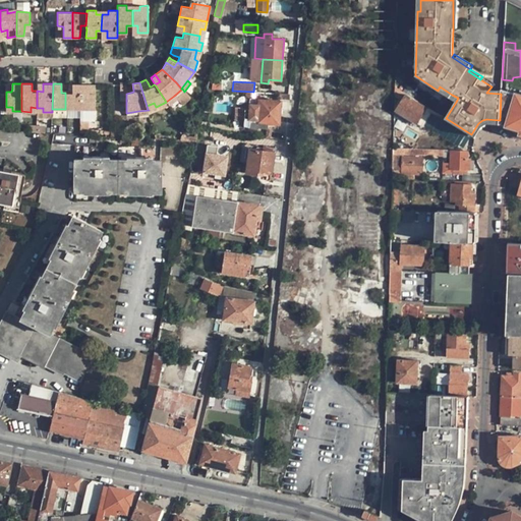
[(65,118),(80,118),(80,84),(72,83),(72,91),(72,93),(65,93),(65,109),(65,118)]
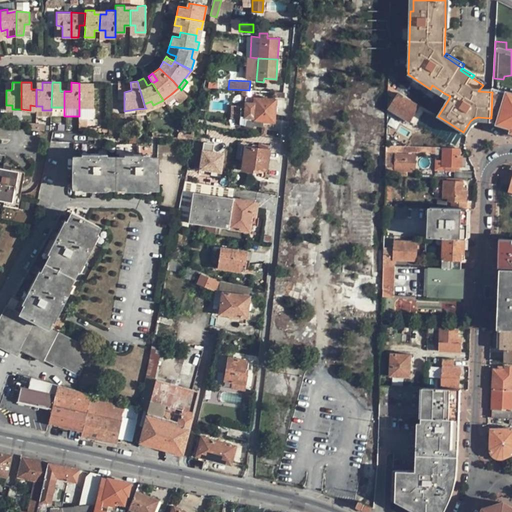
[(79,116),(79,119),(86,119),(93,119),(93,92),(88,92),(88,89),(88,83),(79,83),(79,116)]
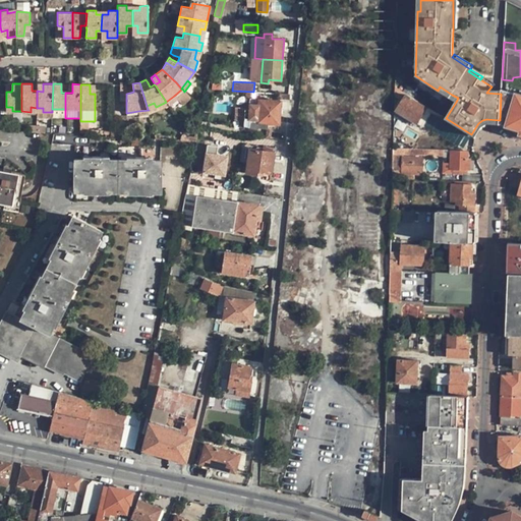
[(407,94),(395,87),(395,97),(402,101),(407,94)]
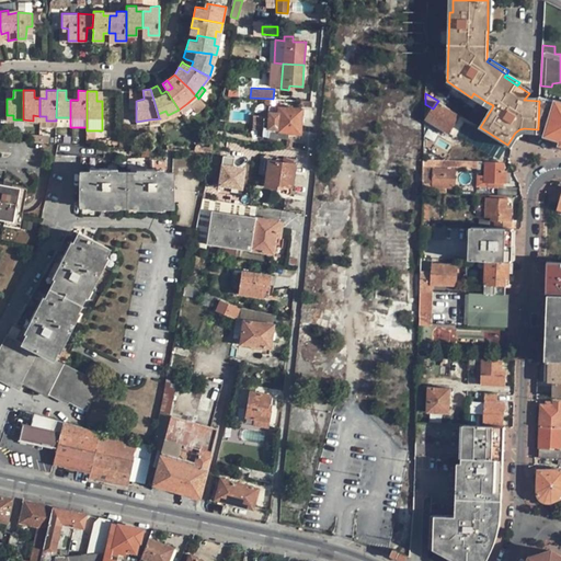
[(484,105),(487,102),(473,93),(471,98),(484,105)]
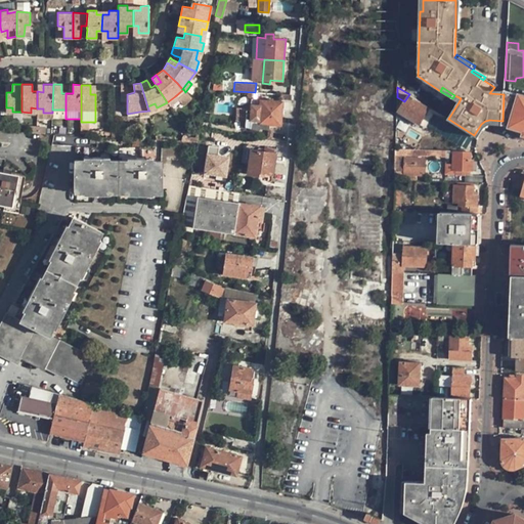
[(191,98),(185,92),(183,89),(175,96),(184,105),(191,98)]
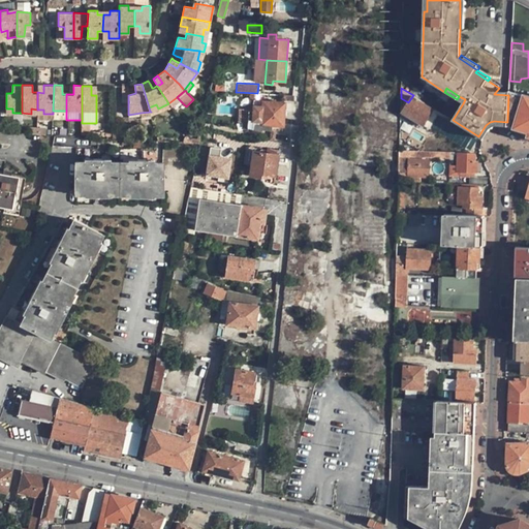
[(424,126),(434,109),(413,95),(408,102),(402,113),(424,126)]
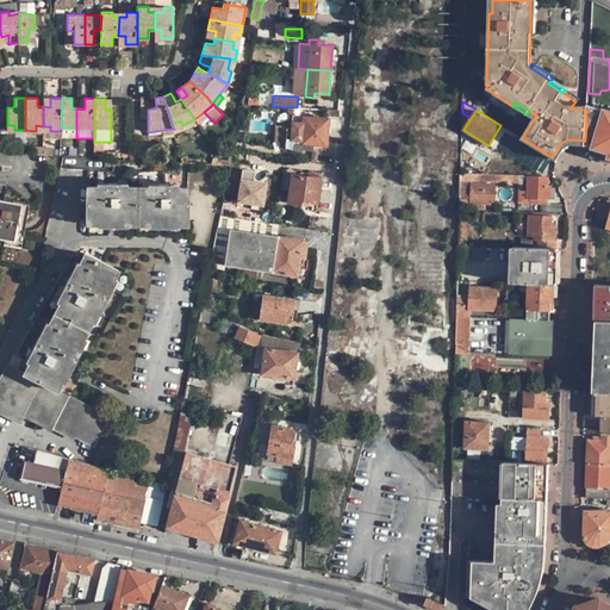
[(293,123),(292,123),(292,126),(286,125),(286,148),(315,150),(315,144),(325,144),(328,118),(302,116),(300,123),(298,123),(297,124),(293,123)]
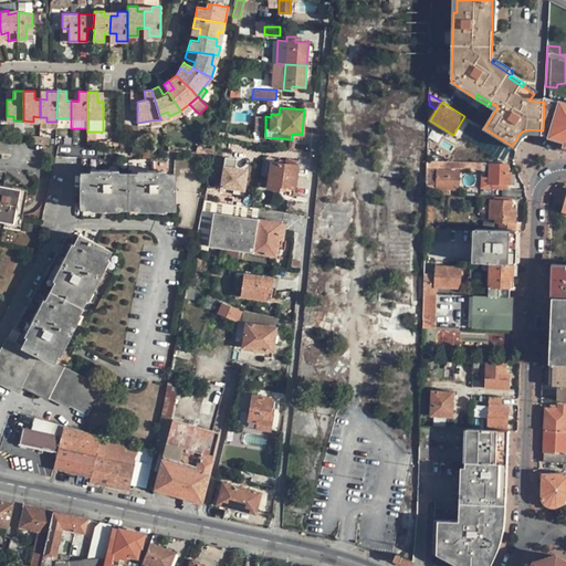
[(512,146),(516,149),(524,139),(527,138),(524,130),(520,134),(512,146)]
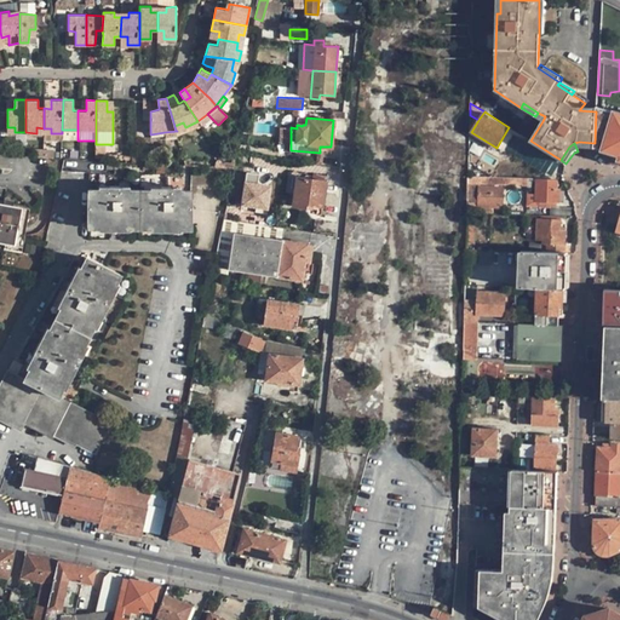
[(258,183),(258,173),(245,173),(242,207),(270,210),(271,184),(258,183)]
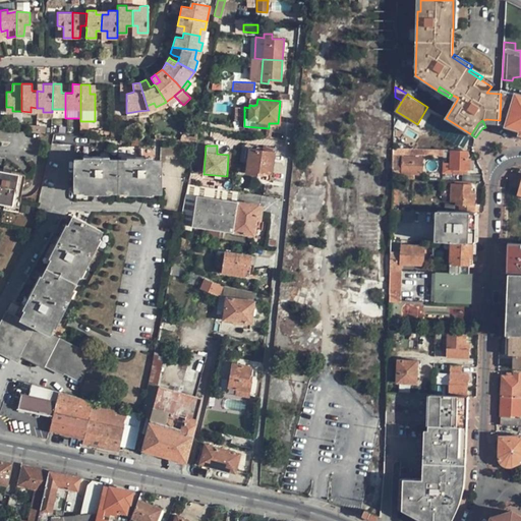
[(275,152),(248,148),(245,173),(256,174),(257,171),(272,173),(275,152)]
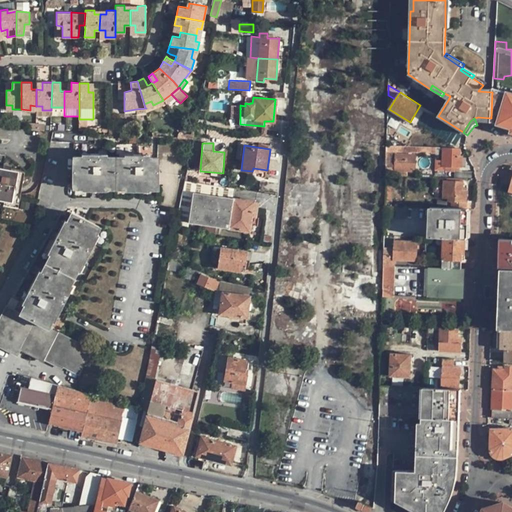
[(460,156),(460,148),(442,148),(442,167),(460,167),(462,168),(463,157),(460,156)]
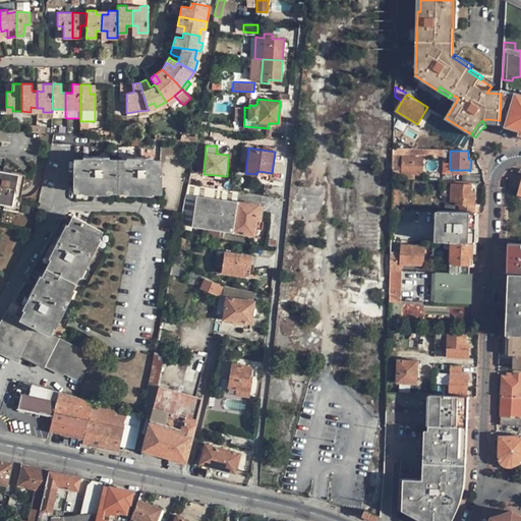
[(402,173),(414,173),(422,174),(422,159),(403,158),(403,162),(393,162),(392,179),(402,179),(402,173)]
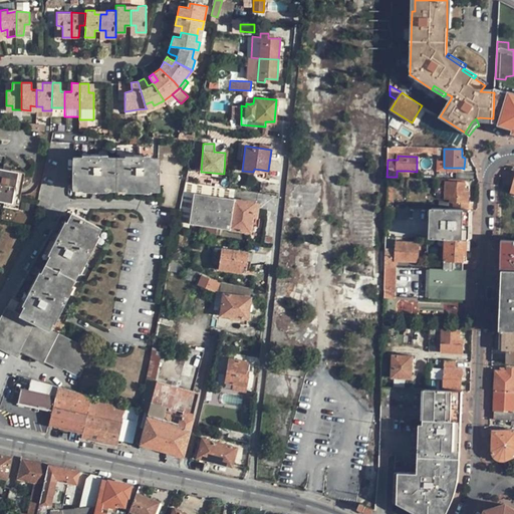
[(158,189),(158,158),(74,157),(74,188),(81,188),(81,187),(107,188),(123,188),(150,188),(150,189),(158,189)]
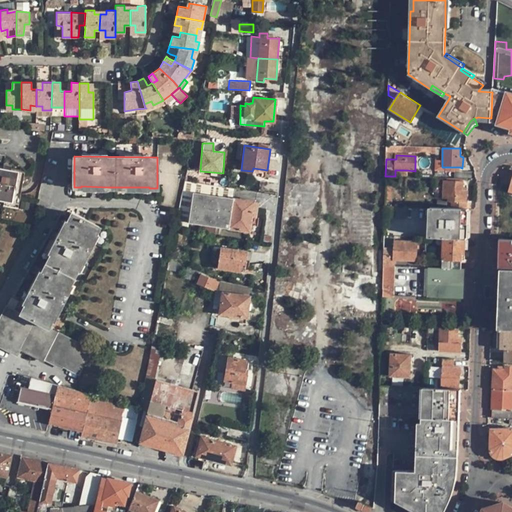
[(25,169),(11,166),(5,165),(0,164),(0,197),(5,198),(4,203),(18,205),(25,169)]
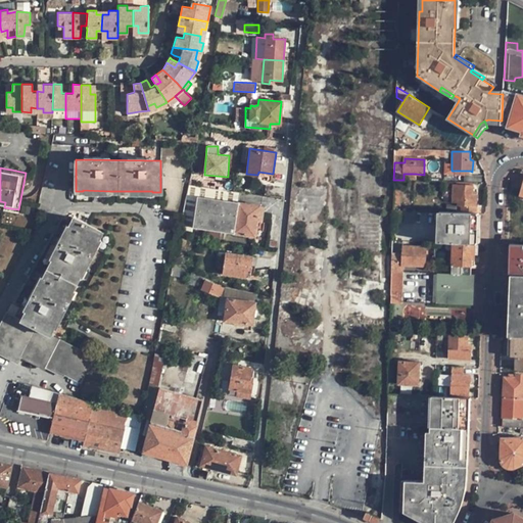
[(237,202),(239,192),(198,187),(188,185),(179,232),(220,238),(221,231),(192,227),(197,196),(237,202)]
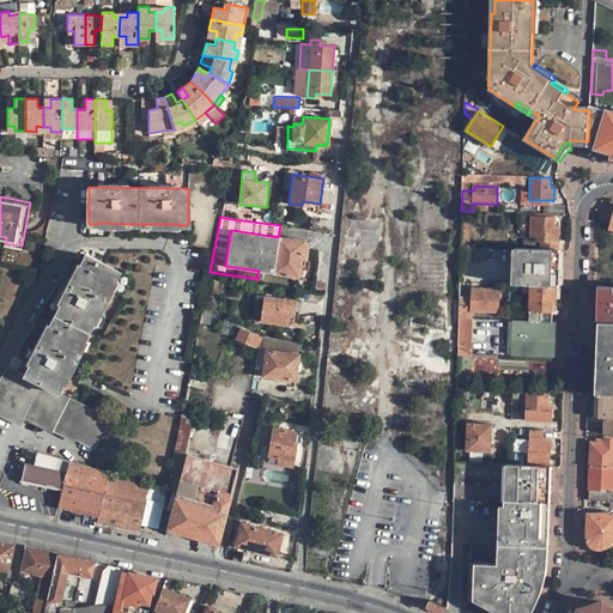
[(541,242),(540,249),(558,250),(559,230),(554,230),(554,224),(554,218),(532,217),(530,236),(536,237),(536,242),(541,242)]
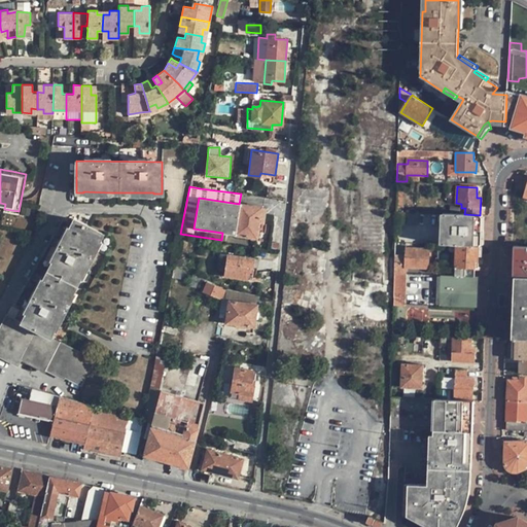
[(265,208),(239,204),(199,198),(194,229),(222,233),(256,238),(259,221),(262,222),(265,208)]
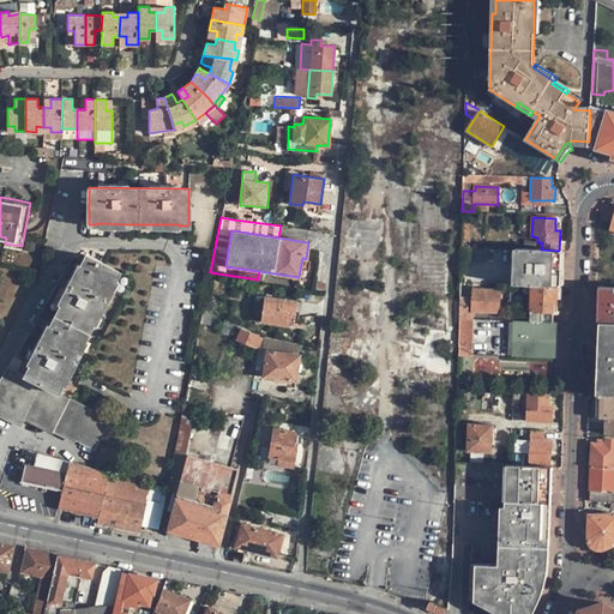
[(487,262),(488,248),(461,247),(461,260),(487,262)]
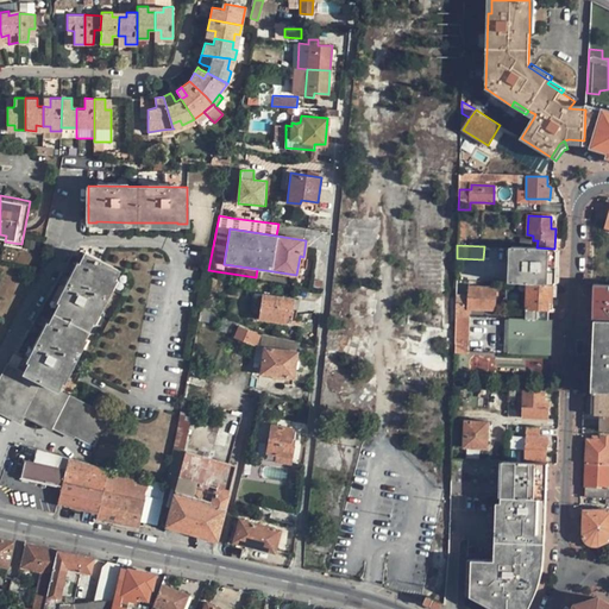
[(509,282),(528,283),(553,284),(557,284),(558,249),(554,249),(537,248),(510,246),(509,282)]
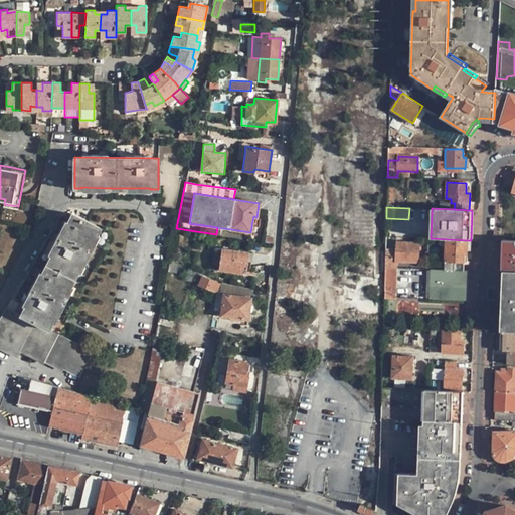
[(20,314),(15,311),(7,307),(0,319),(0,348),(16,357),(19,352),(43,363),(44,361),(61,370),(62,368),(78,375),(91,351),(49,329),(52,323),(50,322),(69,285),(70,285),(77,272),(75,271),(95,233),(96,233),(99,227),(71,214),(20,314)]
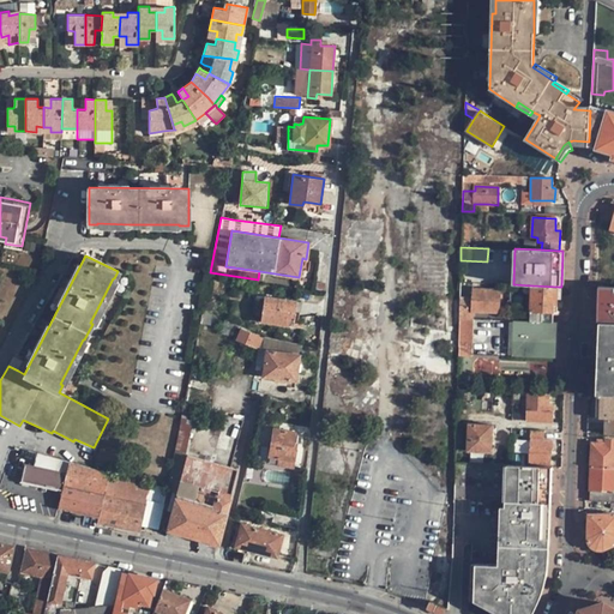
[(557,304),(558,287),(533,286),(530,321),(553,323),(554,304),(557,304)]
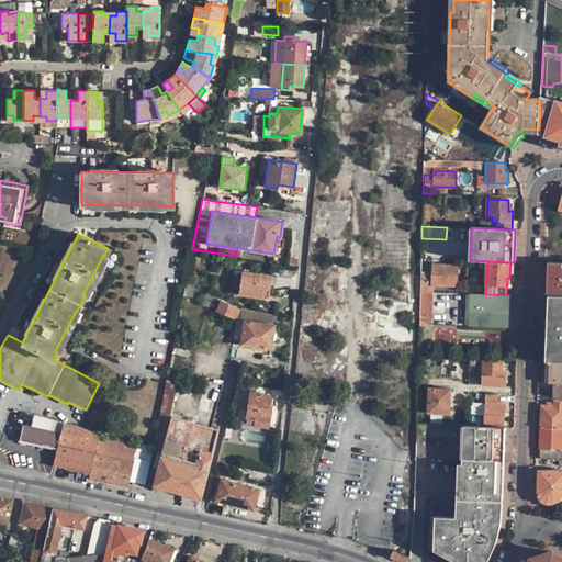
[(561,262),(552,262),(550,295),(561,295),(561,262)]
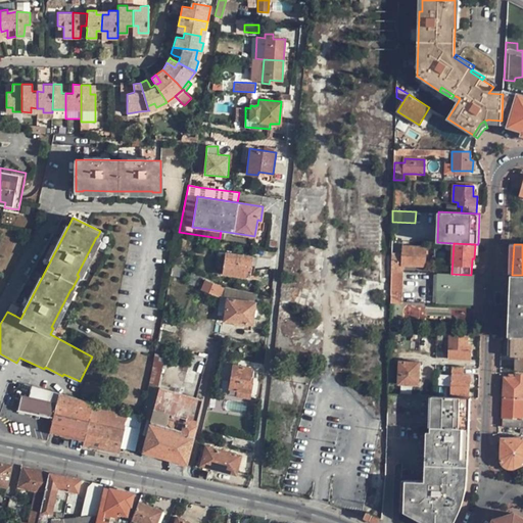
[(391,252),(391,271),(403,272),(405,265),(426,266),(427,247),(402,245),(401,259),(396,259),(397,252),(391,252)]
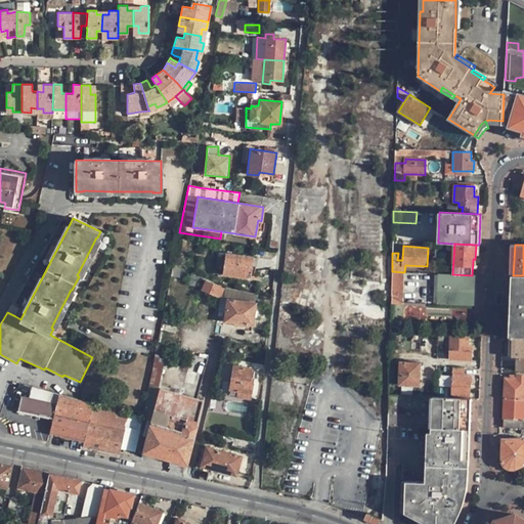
[(252,265),(253,256),(225,252),(222,274),(247,278),(248,270),(248,265),(252,265)]
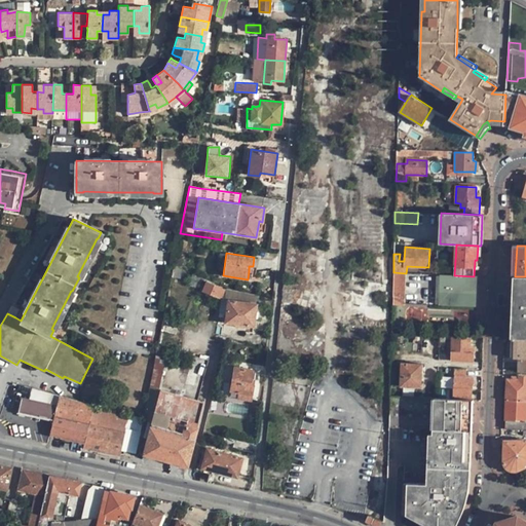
[(259,258),(254,257),(253,266),(249,266),(249,271),(256,272),(259,258)]
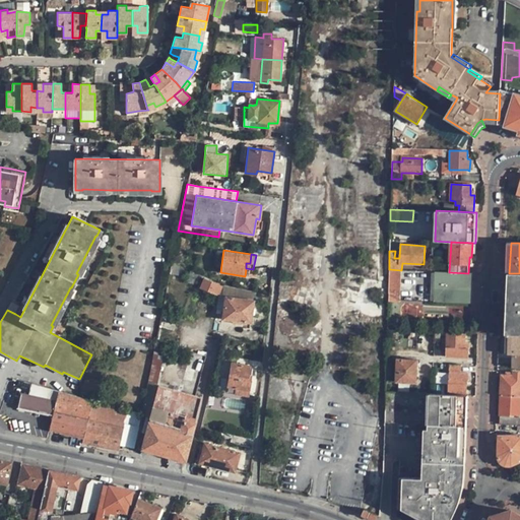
[(179,264),(178,263),(172,261),(170,271),(178,273),(179,264)]
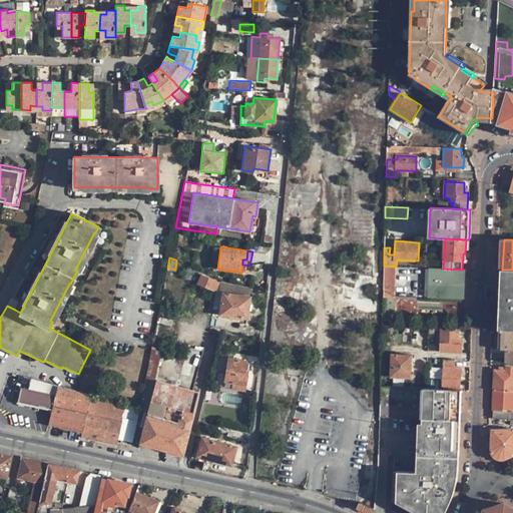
[(383,275),(384,296),(395,296),(396,267),(384,266),(383,275)]
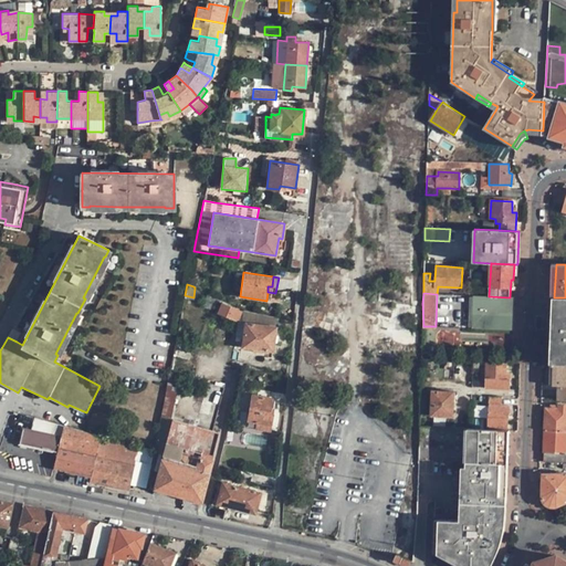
[(515,297),(510,297),(489,296),(473,295),(472,328),(514,329),(515,297)]
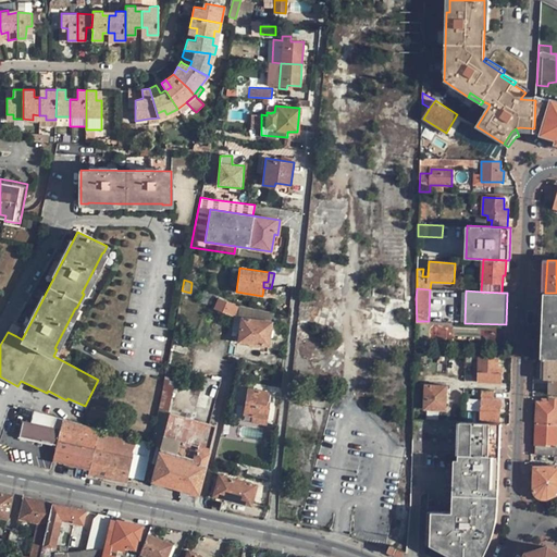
[(556,293),(545,293),(544,325),(542,358),(546,358),(556,358),(556,293)]
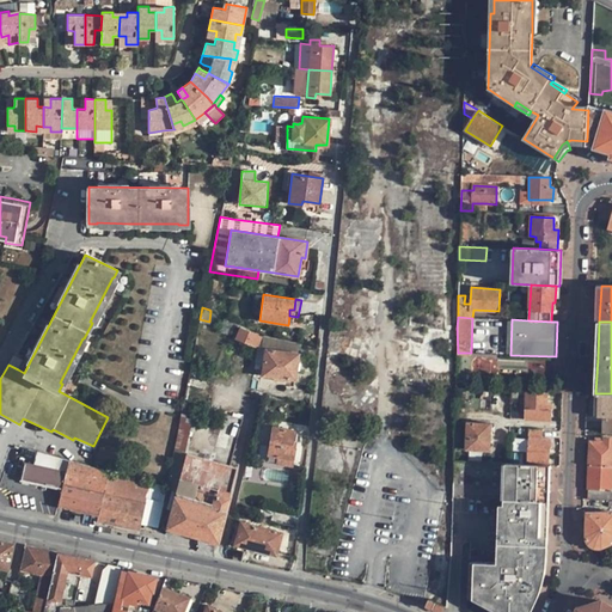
[(258,347),(262,337),(239,328),(236,337),(258,347)]
